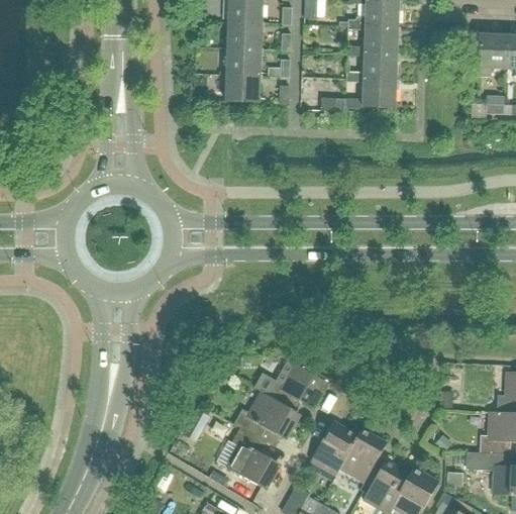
[(228,0),(227,21),(261,23),(262,0),(228,0)]
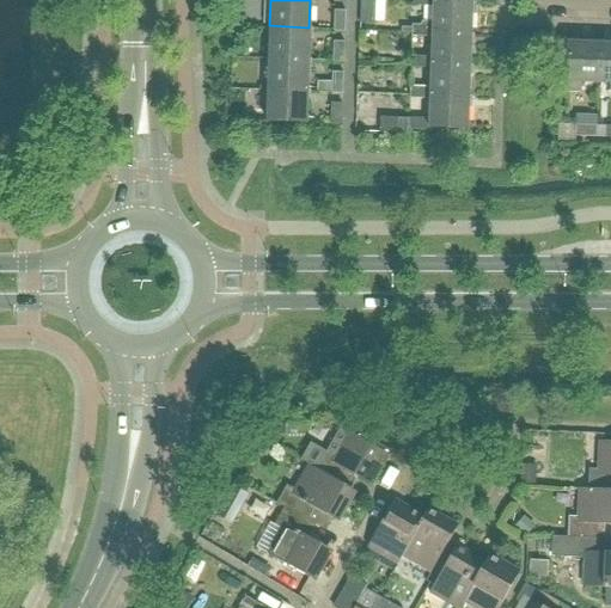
[(311,0),(311,24),(333,25),(334,0),(311,0)]
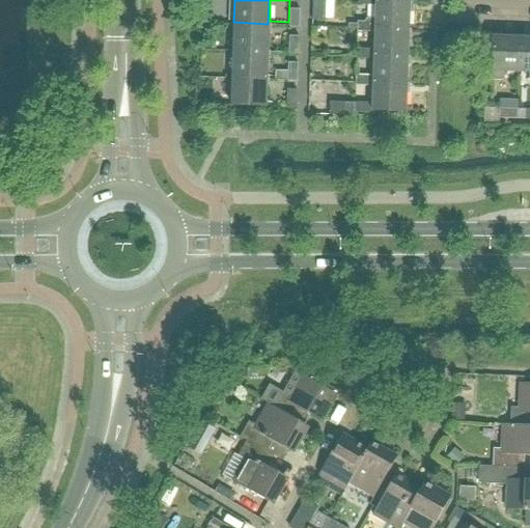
[(312,0),(311,18),(324,18),(325,0),(312,0)]
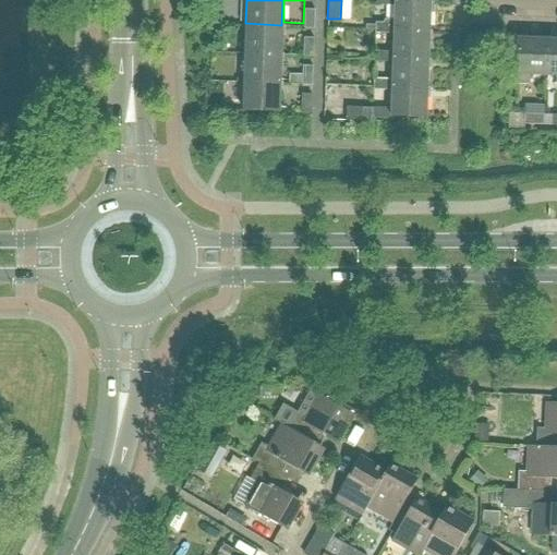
[(392,28),(428,29),(430,1),(394,0),(394,3),(392,21),(375,21),(375,31),(392,32),(392,28)]
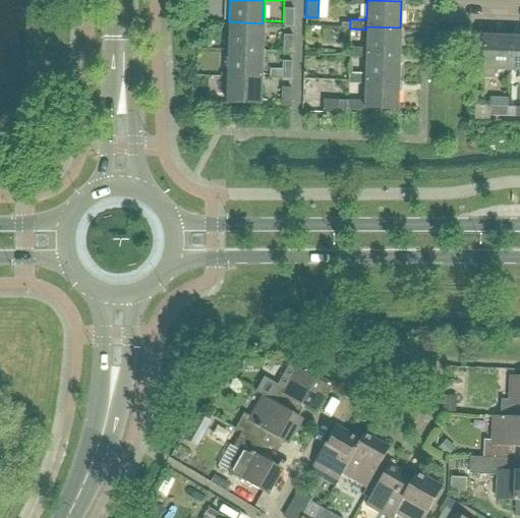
[(284,7),(283,24),(292,24),(293,7),(284,7)]
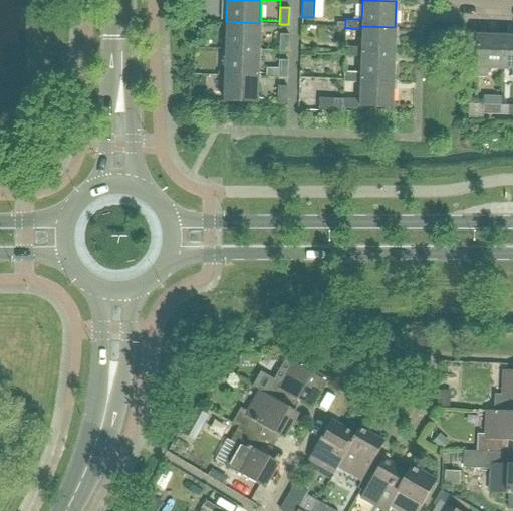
[(258,48),(259,23),(226,21),(225,47),(258,48)]
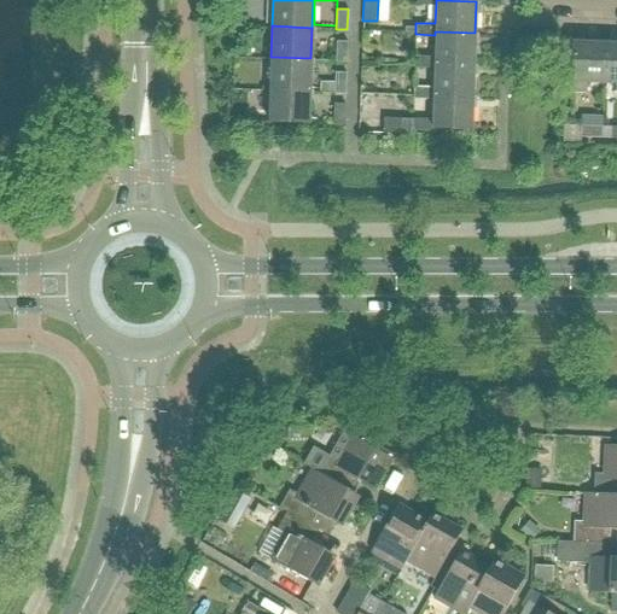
[(434,63),(475,64),(475,33),(435,31),(435,35),(435,54),(414,54),(414,65),(434,66),(434,63)]
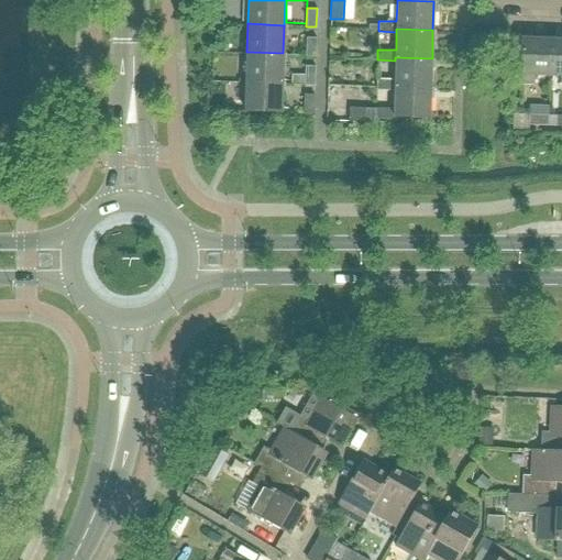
[(316,55),(316,36),(306,35),(305,55),(316,55)]
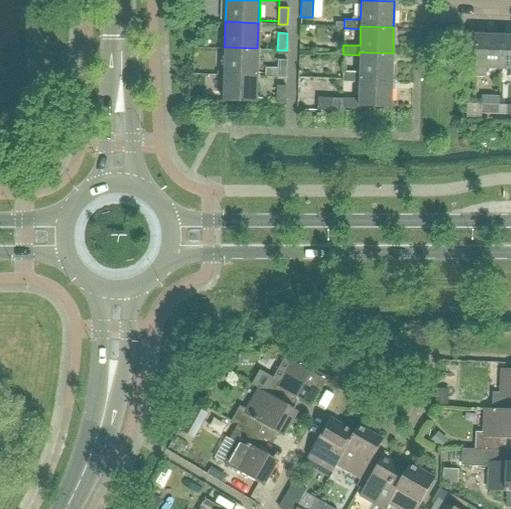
[(499,68),(500,34),(473,33),(472,67),(473,67),(472,74),(484,75),(485,67),(499,68)]
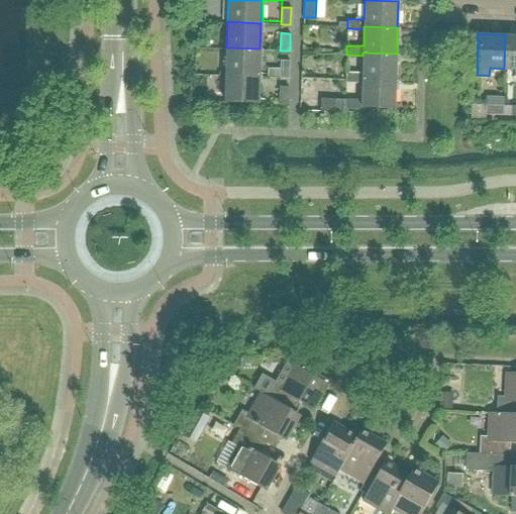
[(515,69),(515,34),(505,34),(504,69),(515,69)]
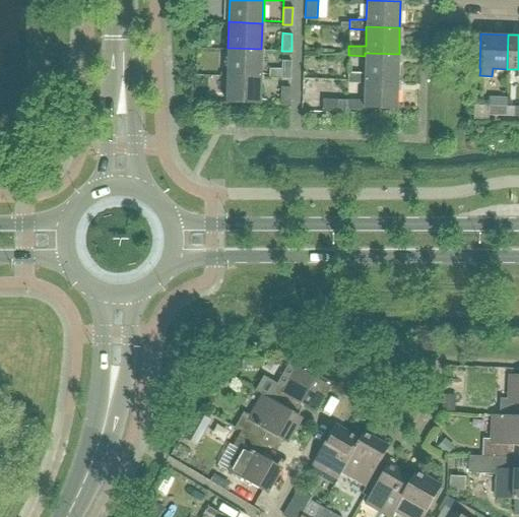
[(260,75),(261,49),(228,48),(226,74),(260,75)]
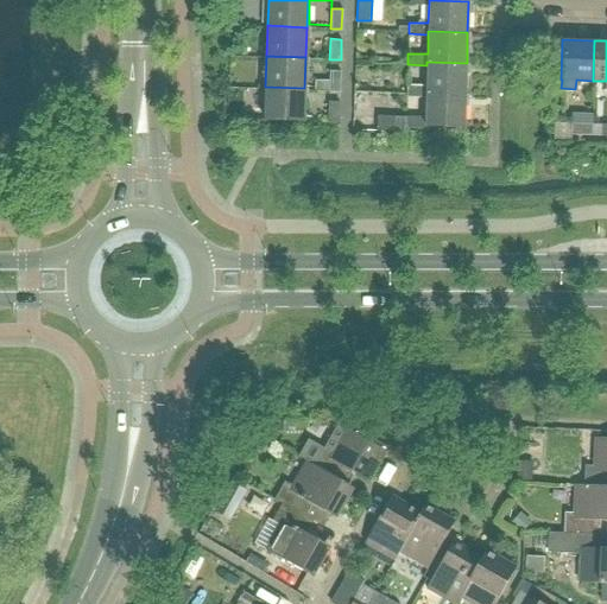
[(427,93),(466,94),(467,63),(427,62),(427,65),(427,84),(406,84),(406,95),(425,96),(427,93)]
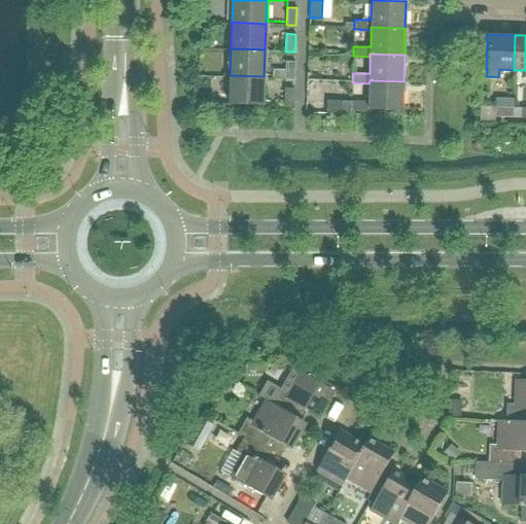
[(284,78),(293,78),(294,60),(285,60),(284,78)]
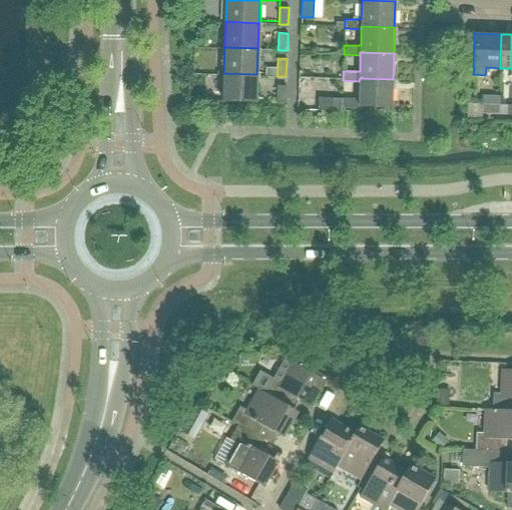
[(256,101),(257,74),(223,73),(222,100),(256,101)]
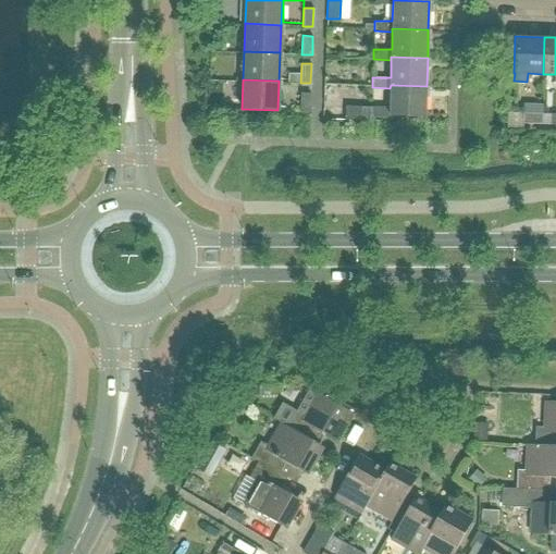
[(391,114),(425,115),(427,86),(391,85),(390,88),(390,106),(371,106),(371,115),(391,117),(391,114)]
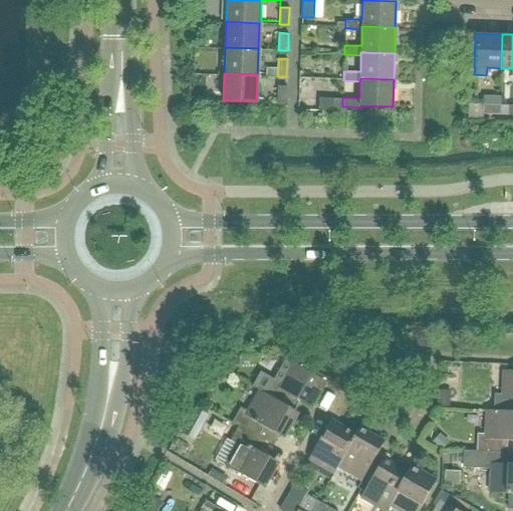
[(276,101),(285,102),(286,102),(286,84),(277,84),(276,101)]
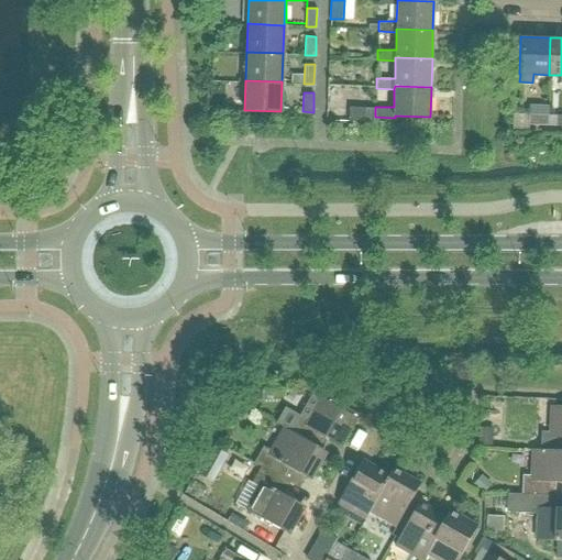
[(529,103),(528,123),(547,123),(547,105),(529,103)]
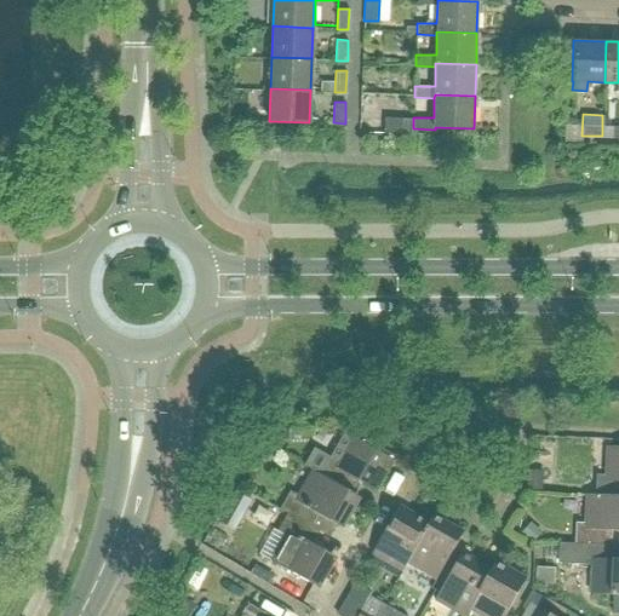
[(394,458),(345,430),(344,430),(330,455),(321,450),(311,468),(351,491),(351,490),(359,479),(376,489),(394,458)]
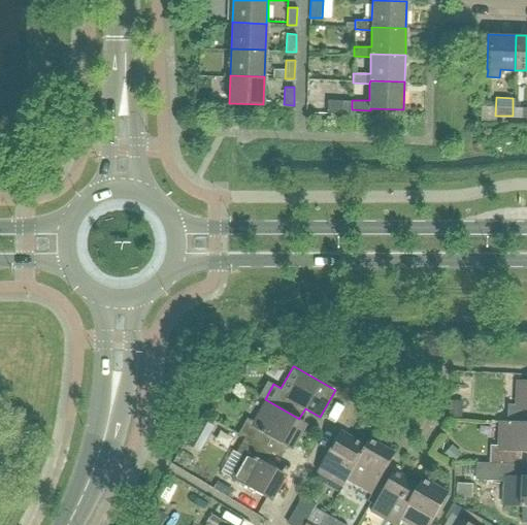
[(526,421),(526,378),(516,378),(515,402),(507,402),(506,420),(526,421)]
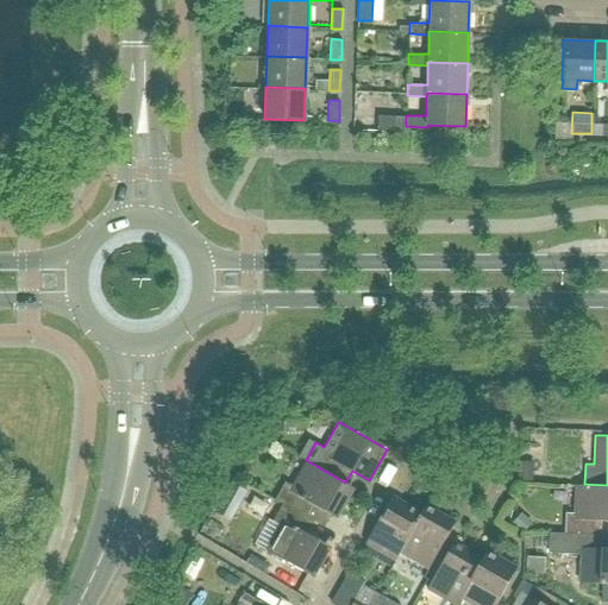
[(274,498),(282,503),(282,502),(306,515),(306,514),(312,503),(331,514),(349,483),(345,481),(345,483),(306,460),(292,484),(284,479),(274,498)]
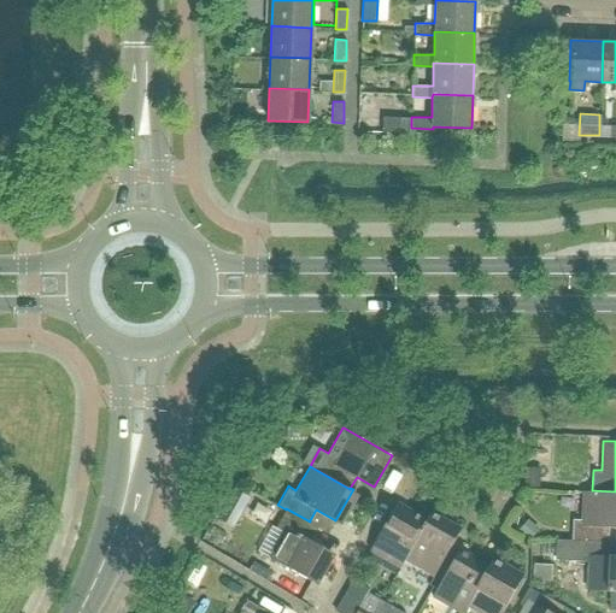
[(572,540),(580,540),(580,538),(608,541),(608,538),(609,526),(615,526),(615,491),(592,490),(582,489),(581,518),(573,517),(572,540)]
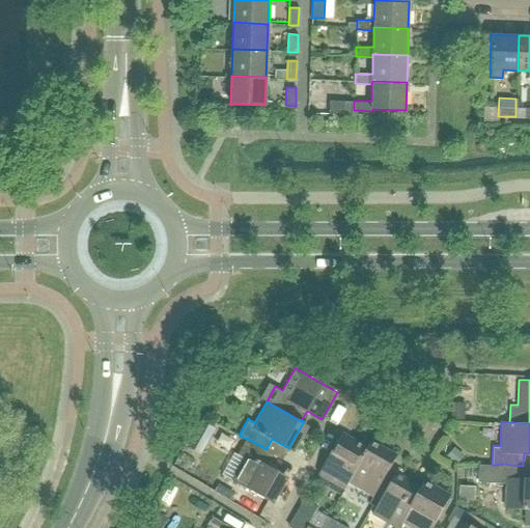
[(339,436),(318,472),(344,488),(349,480),(347,480),(364,450),(339,436)]
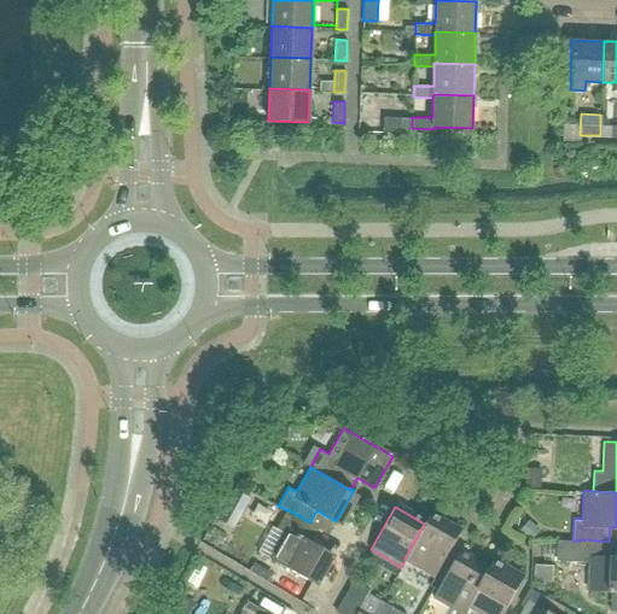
[(286,509),(286,510),(277,527),(284,532),(269,556),(312,580),(330,550),(312,539),(319,526),(310,521),(310,522),(286,509)]
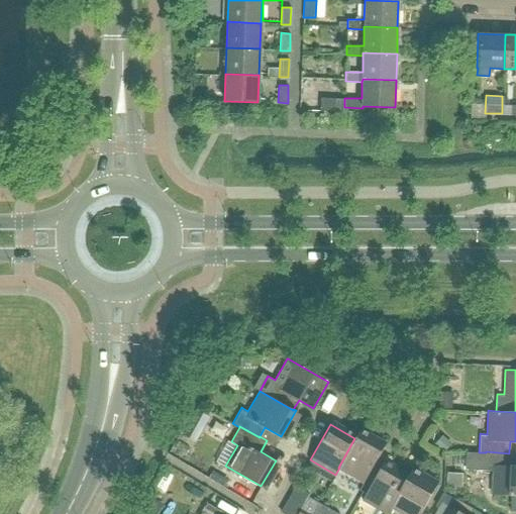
[(338,468),(339,468),(364,482),(384,446),(357,431),(354,438),(338,468)]
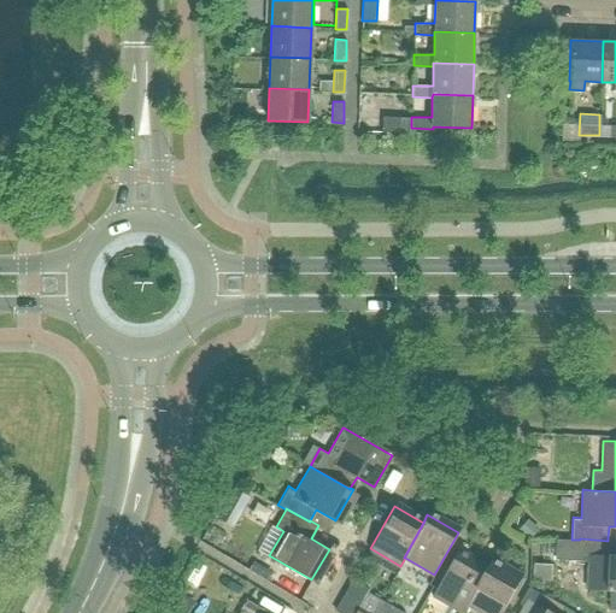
[(615,538),(608,538),(608,541),(580,538),(580,540),(579,560),(588,560),(587,589),(615,589),(615,538)]
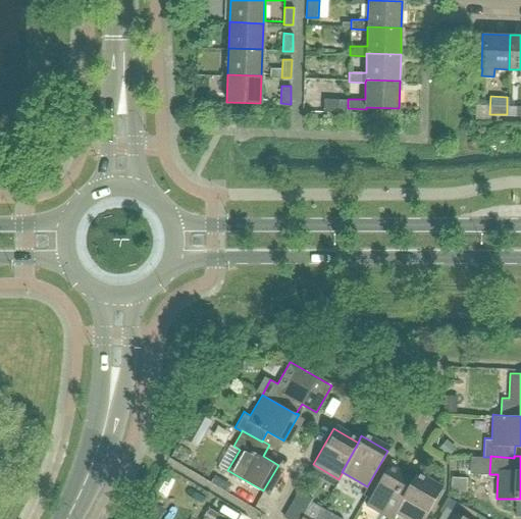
[(392,518),(396,512),(395,511),(411,482),(410,482),(385,468),(365,503),(392,518)]
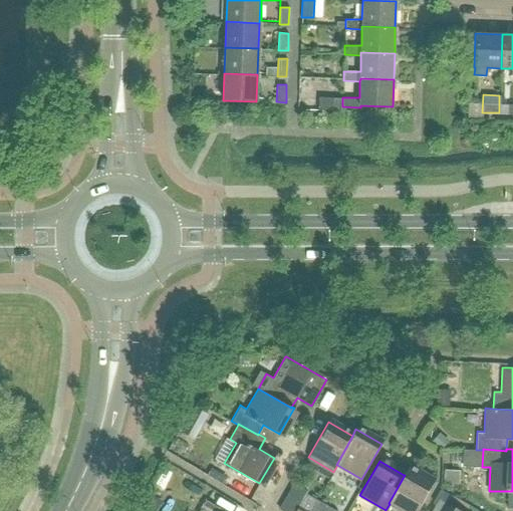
[(408,468),(404,475),(405,475),(389,503),(390,504),(402,510),(417,510),(434,483),(408,468)]
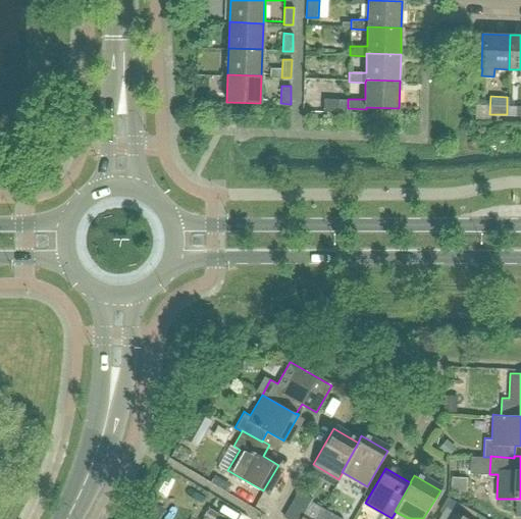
[(314,518),(322,506),(311,500),(299,518),(314,518)]
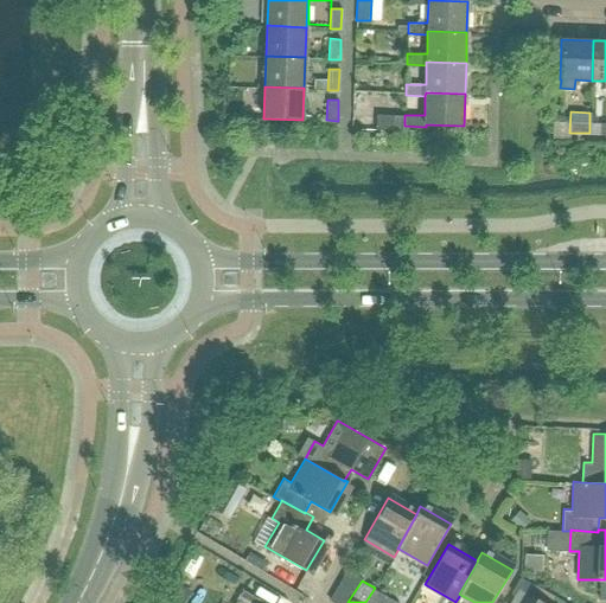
[(268,602),(243,588),(234,602),(268,602)]
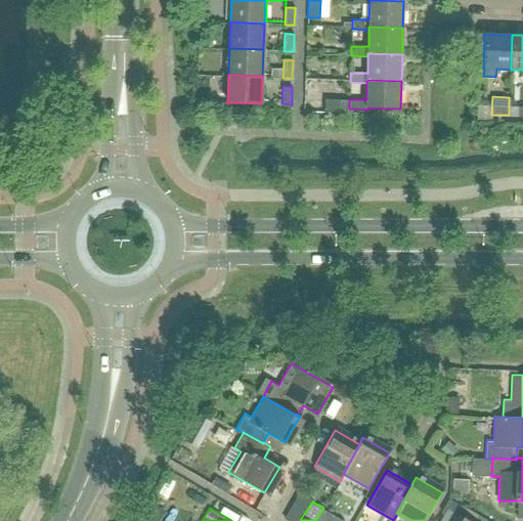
[(343,520),(344,520),(323,508),(315,520),(343,520)]
